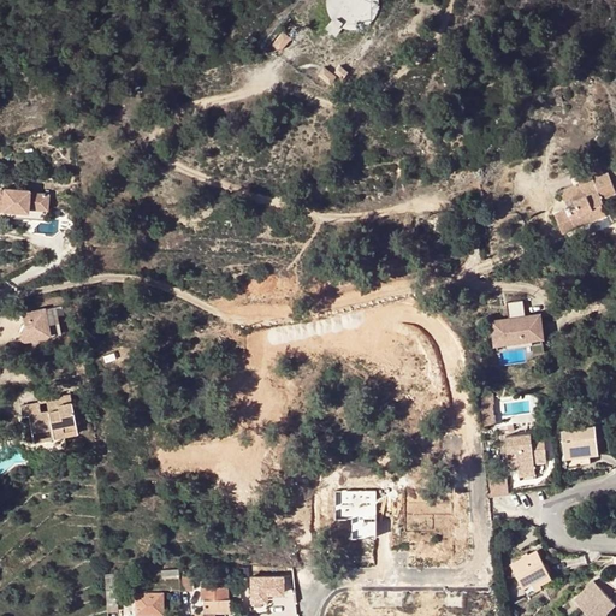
[(570,207),(556,213),(563,232),(606,214),(602,202),(604,201),(603,197),(615,193),(615,189),(609,172),(594,178),(597,187),(584,191),(585,196),(582,197),(575,200),(578,207),(572,209),(570,207)]
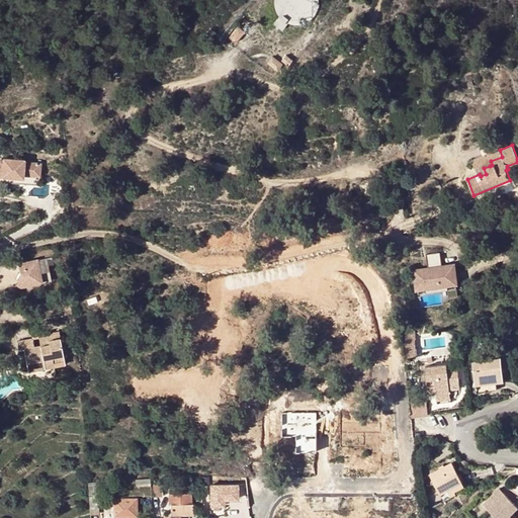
[(477,167),(489,163),(488,162),(486,156),(473,160),(477,167)]
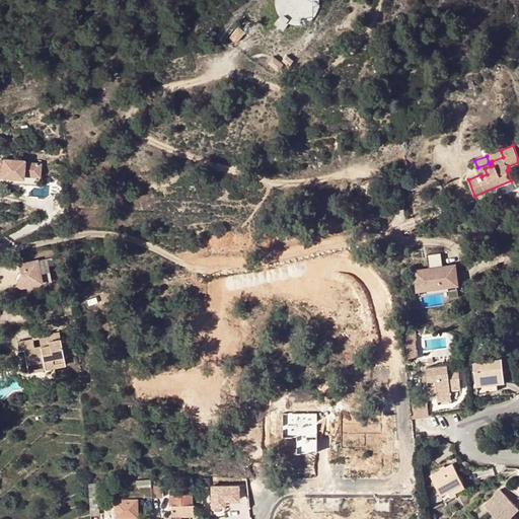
[(1,160),(0,160),(0,182),(3,181),(3,176),(24,177),(25,175),(41,176),(42,161),(25,161),(25,158),(4,157),(4,160),(1,160)]
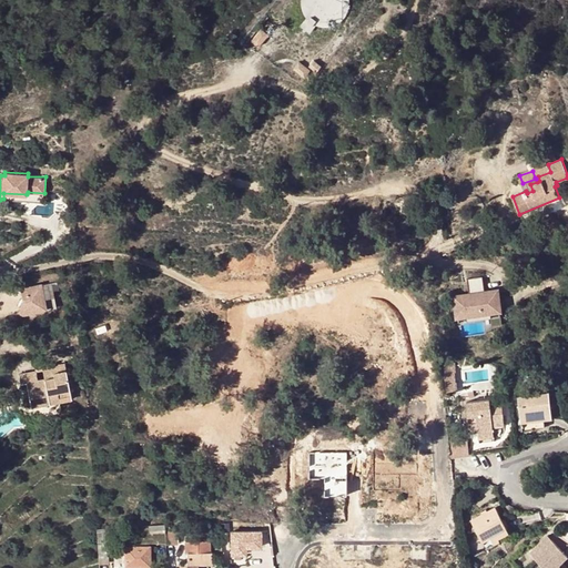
[(27,194),(3,193),(3,199),(44,202),(44,193),(28,192),(27,194)]
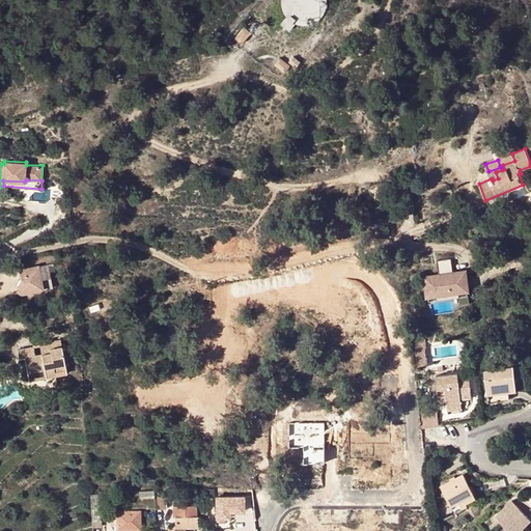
[(437,278),(424,279),(426,297),(435,296),(436,298),(456,296),(458,308),(468,307),(464,274),(451,276),(449,260),(435,262),(437,278)]
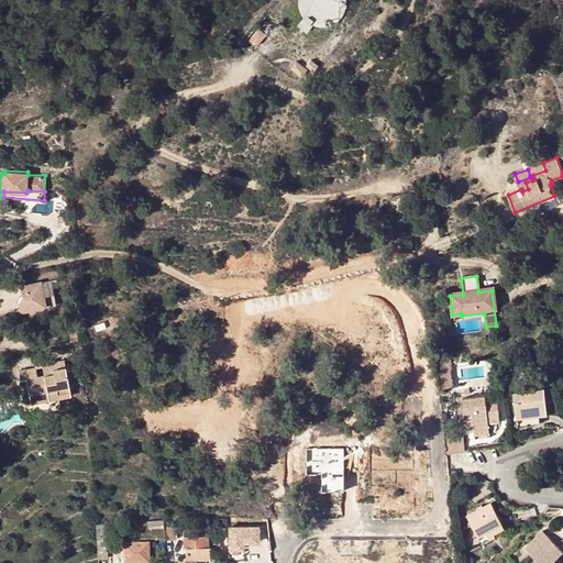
[(28,309),(51,307),(48,280),(25,283),(28,309)]
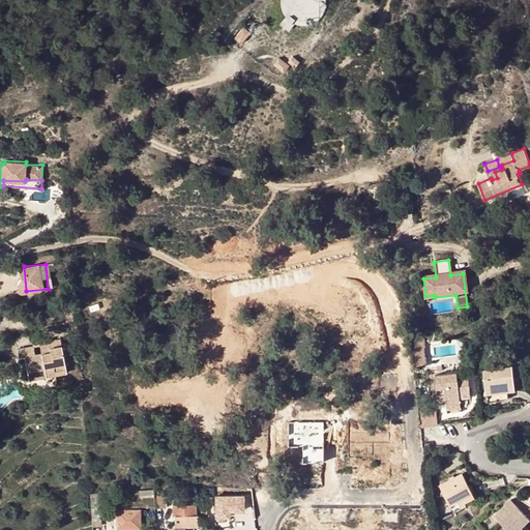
[(33,342),(34,346),(35,354),(51,351),(51,347),(62,345),(61,339),(53,341),(52,340),(49,340),(48,339),(33,342)]
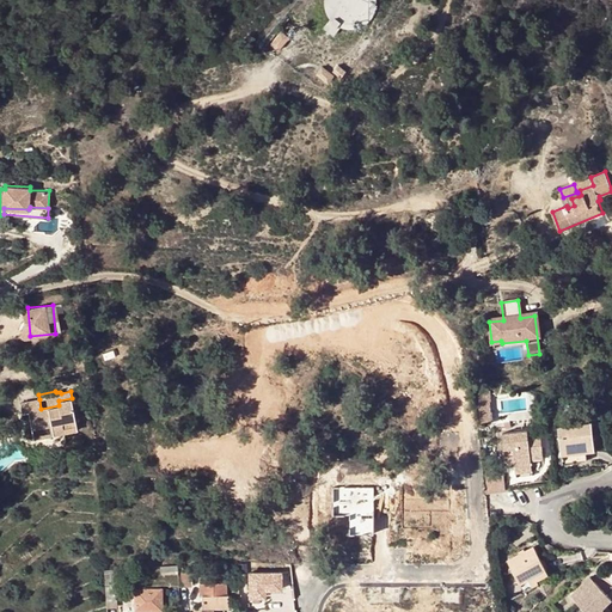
[(41,409),(40,399),(20,404),(23,414),(29,412),(34,438),(78,429),(72,398),(59,401),(59,405),(41,409)]
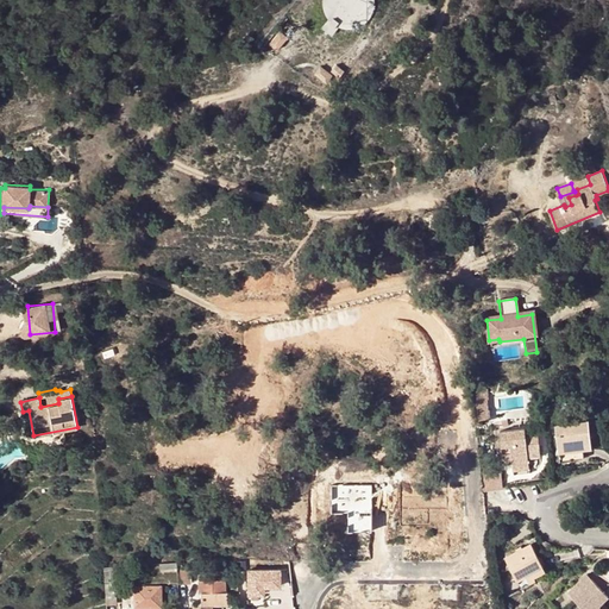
[(590,421),(557,425),(562,460),(584,457),(584,450),(583,444),(592,443),(590,421)]
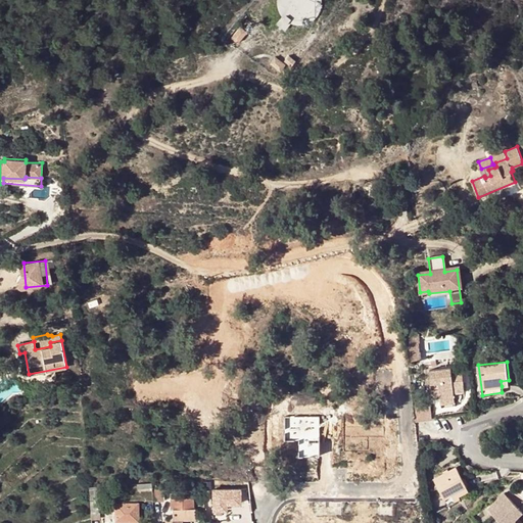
[(456,406),(455,392),(454,386),(465,385),(464,374),(453,375),(452,368),(430,371),(433,394),(440,394),(442,408),(456,406)]
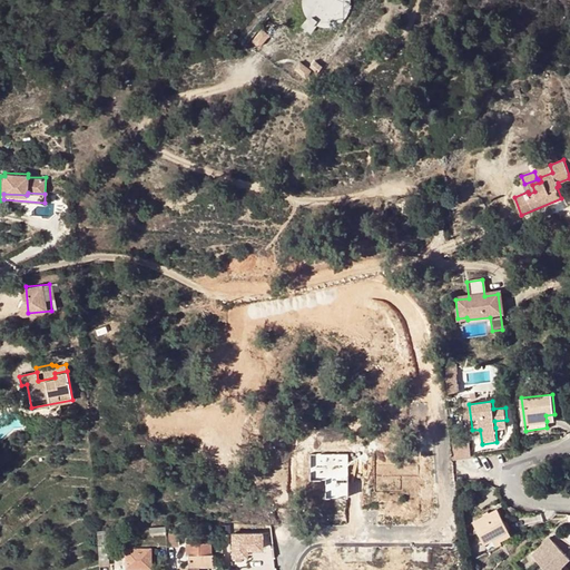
[(469,434),(451,436),(453,459),(471,457),(469,434)]
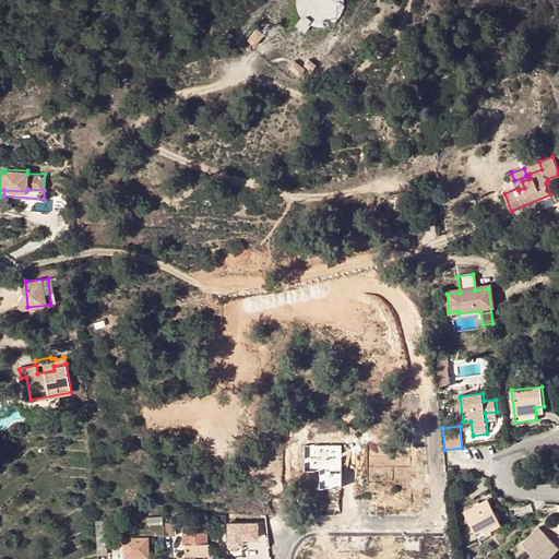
[(476,532),(483,528),(489,525),(499,520),(488,498),(465,511),(476,532)]
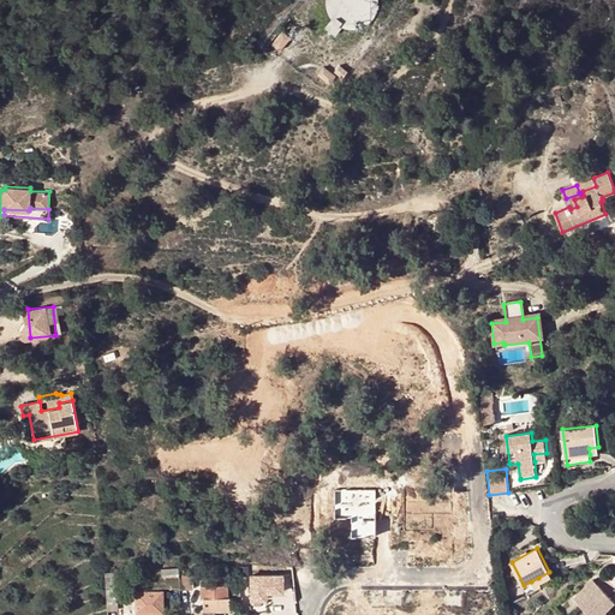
[(252,573),(254,601),(273,601),(273,593),(292,593),(291,572),(252,573)]
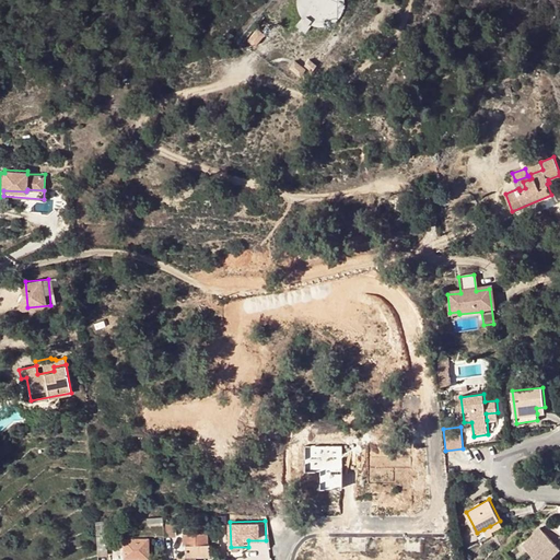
[(500,521),(490,526),(492,531),(503,525),(500,521)]
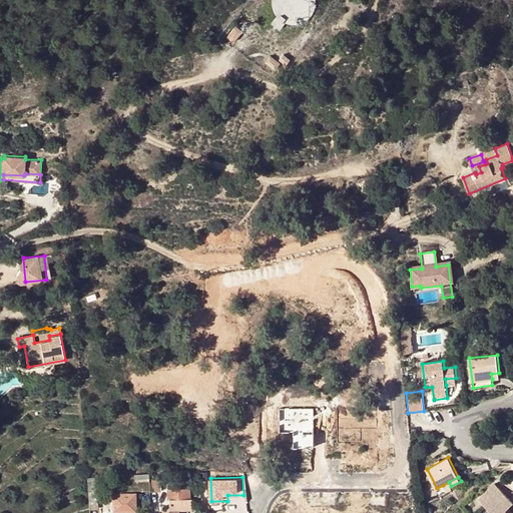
[(160,478),(152,478),(153,492),(161,491),(160,478)]
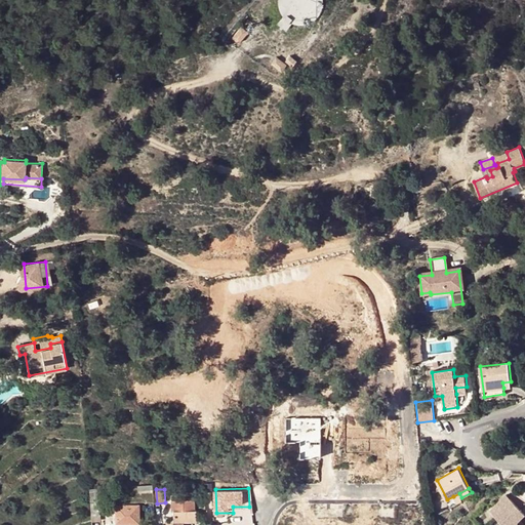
[(524,500),(517,492),(514,495),(524,506),(524,500)]
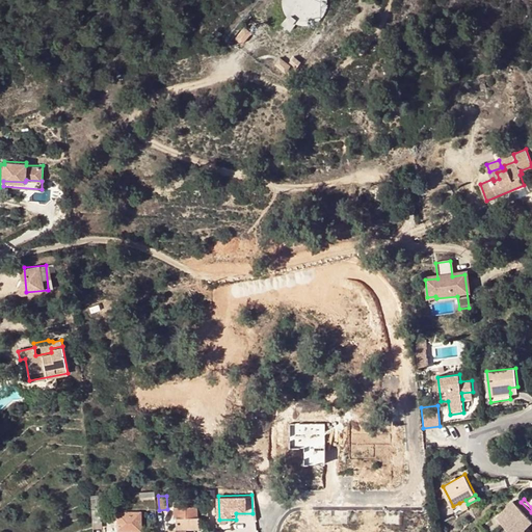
[(469,507),(468,504),(466,500),(459,503),(463,510),(469,507)]
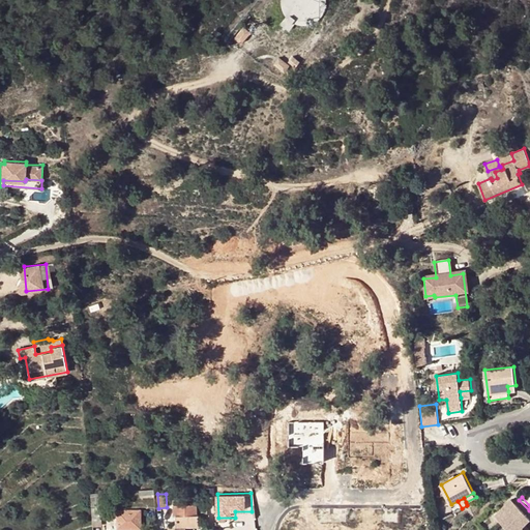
[(511,499),(496,516),(500,520),(516,504),(511,499)]
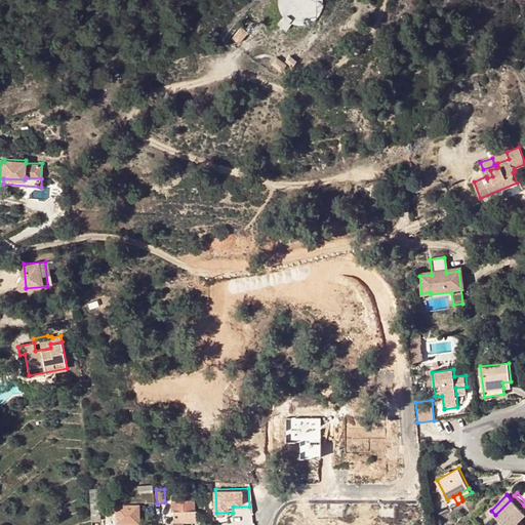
[(511,499),(495,515),(505,524),(522,524),(519,521),(520,519),(524,513),(523,511),(524,508),(524,506),(514,495),(511,499)]
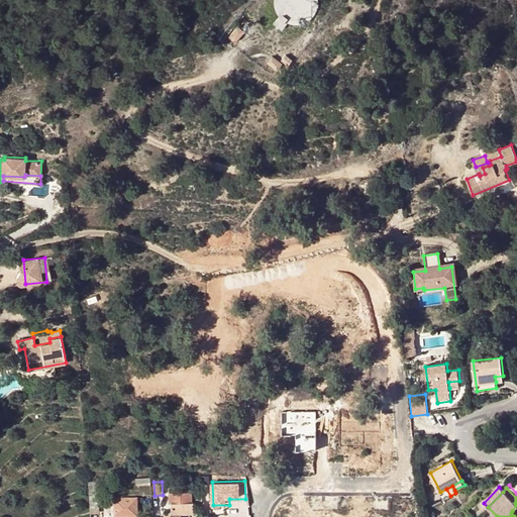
[(192,492),(170,493),(170,502),(171,502),(172,513),(194,513),(193,502),(192,502),(192,492)]
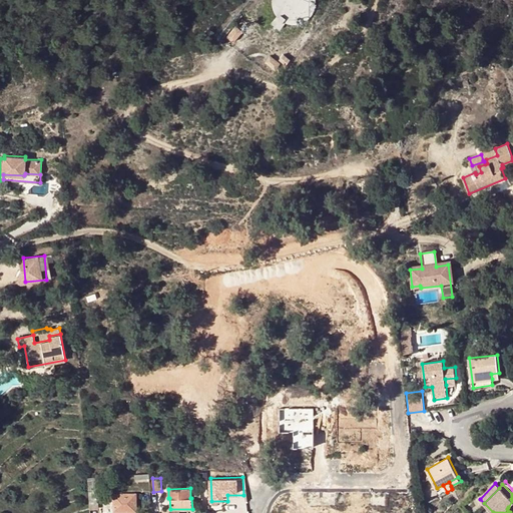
[(135,493),(113,493),(113,511),(135,511),(135,493)]
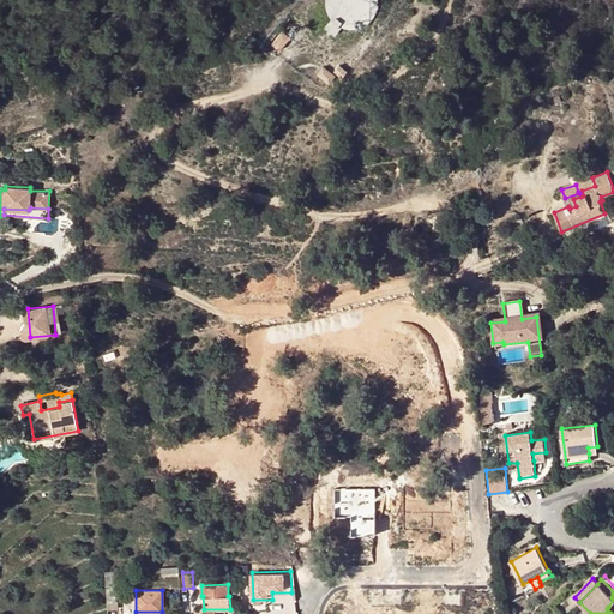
[(118,613),(118,603),(107,605),(107,613),(118,613)]
